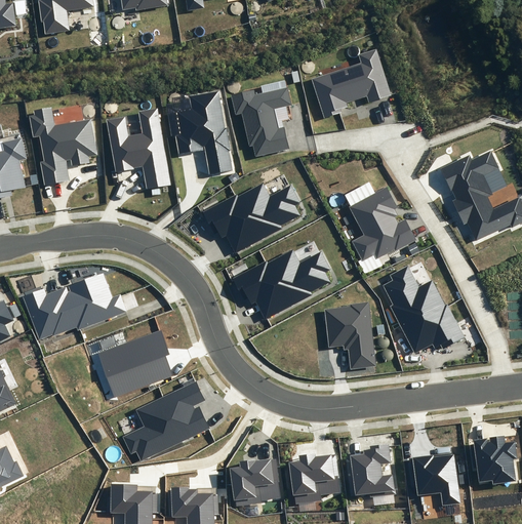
[(0,28),(10,26),(6,0),(0,0),(0,28)]
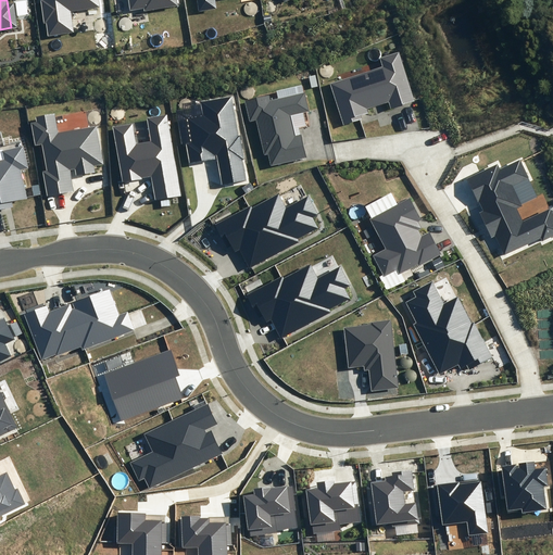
[(42,0),(49,37),(74,34),(71,12),(98,8),(97,0),(42,0)]
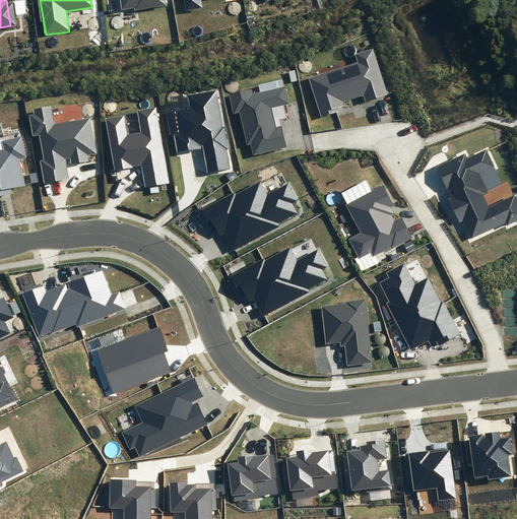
[(120,0),(123,13),(165,6),(163,0),(120,0)]
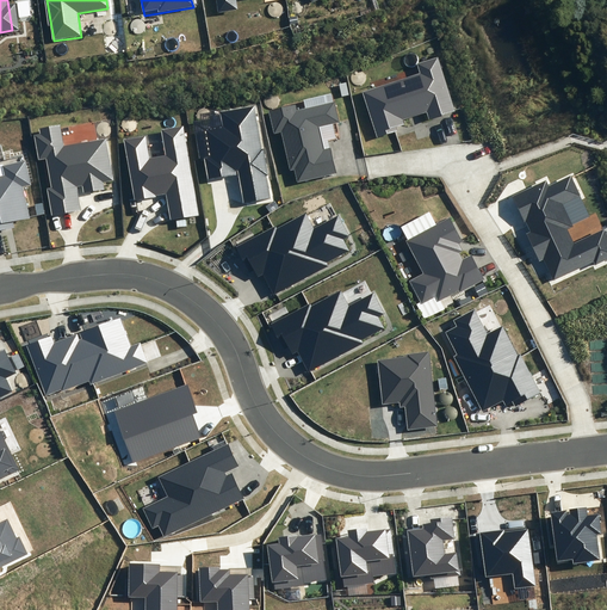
[(215,0),(218,13),(237,10),(235,0),(215,0)]
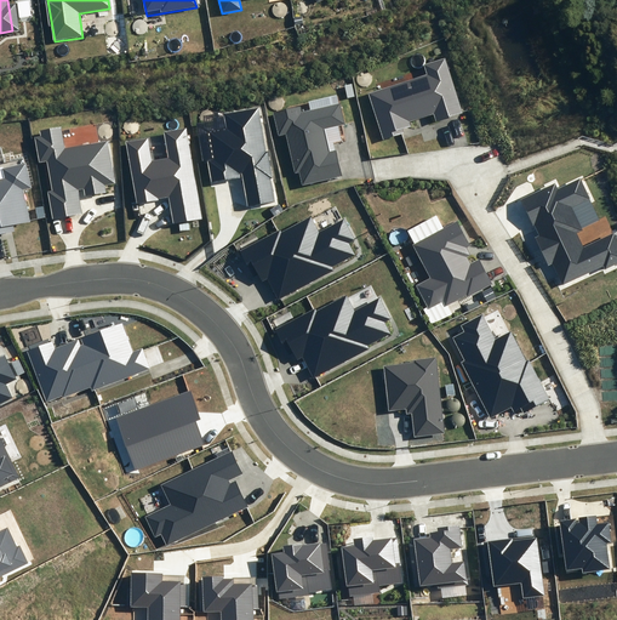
[(427,75),(367,95),(382,138),(411,129),(409,121),(432,113),(434,120),(461,112),(444,60),(424,67),(427,75)]
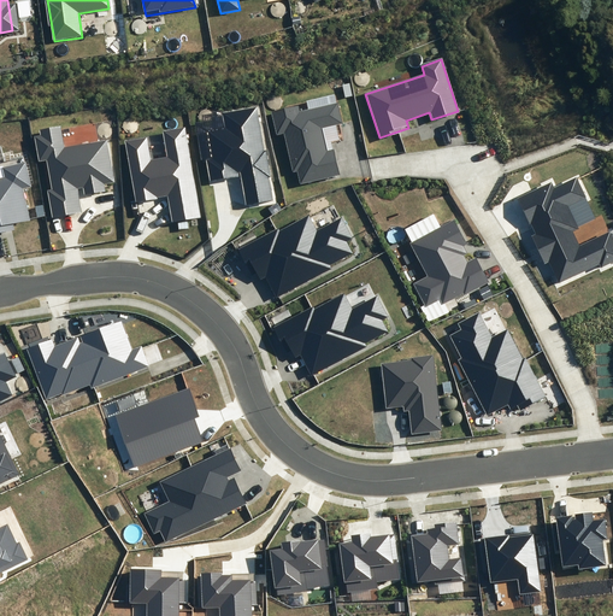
[(341,123),(336,104),(299,112),(298,107),(271,113),(276,135),(283,134),(292,171),(294,171),(298,185),(340,175),(334,150),(326,151),(322,128),(341,123)]
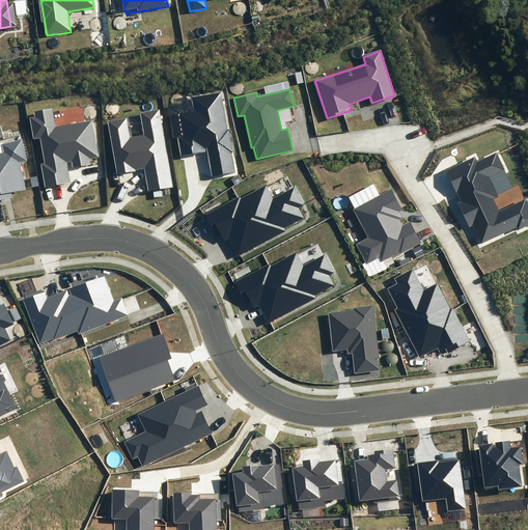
[(234,171),(221,92),(192,98),(194,109),(176,112),(179,136),(177,136),(181,154),(205,149),(211,175),(234,171)]
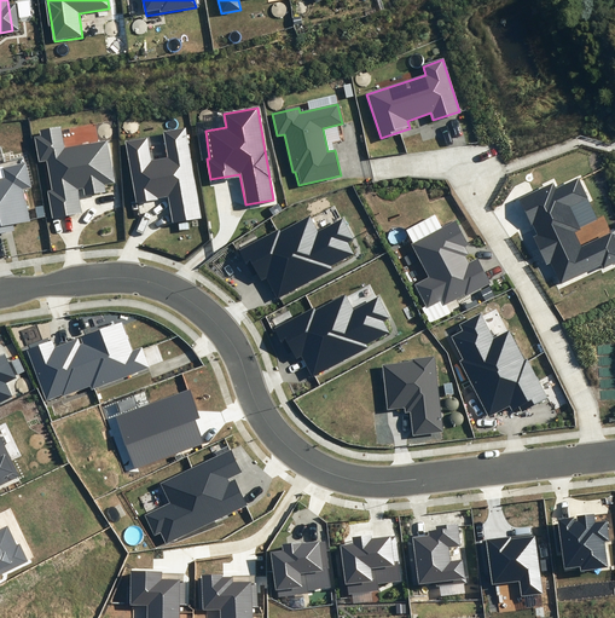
[(45,190),(51,218),(81,212),(76,190),(83,189),(85,194),(105,189),(104,184),(116,182),(108,143),(67,151),(61,126),(39,130),(40,136),(34,136),(40,162),(46,161),(51,189),(45,190)]
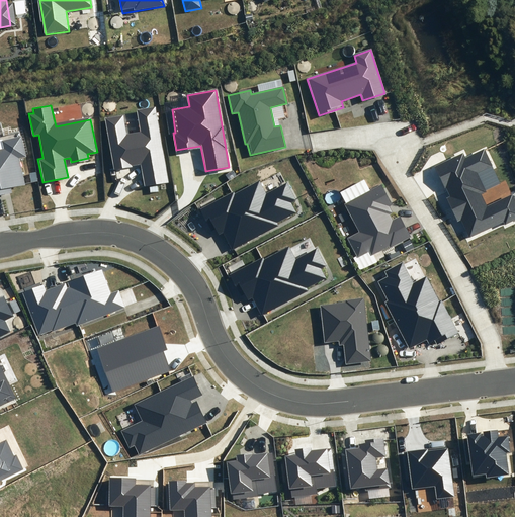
[(144,187),(169,182),(155,107),(138,110),(142,132),(126,135),(122,113),(104,116),(114,168),(140,163),(144,187)]
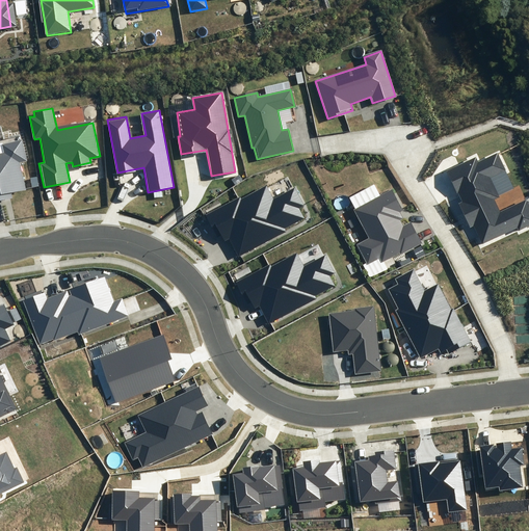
[(26,189),(19,161),(28,159),(23,139),(1,144),(2,152),(0,152),(0,198),(12,196),(11,192),(26,189)]
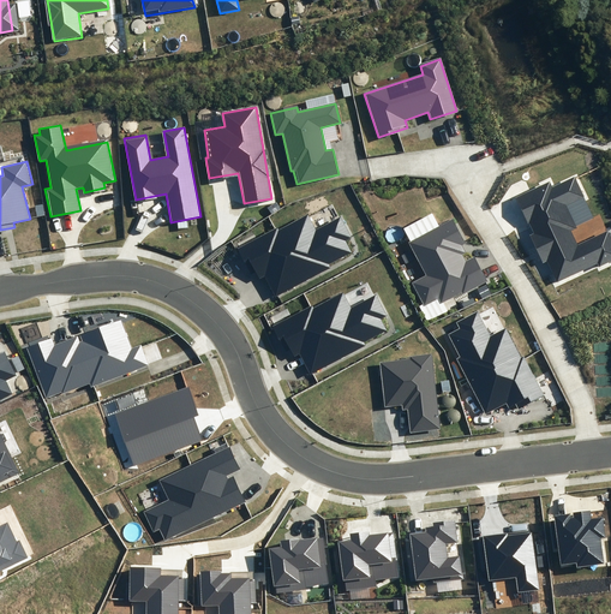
[(595,268),(610,260),(610,244),(597,215),(589,219),(570,178),(549,188),(546,183),(511,198),(525,225),(526,224),(531,234),(526,236),(550,286),(594,264),(595,268)]
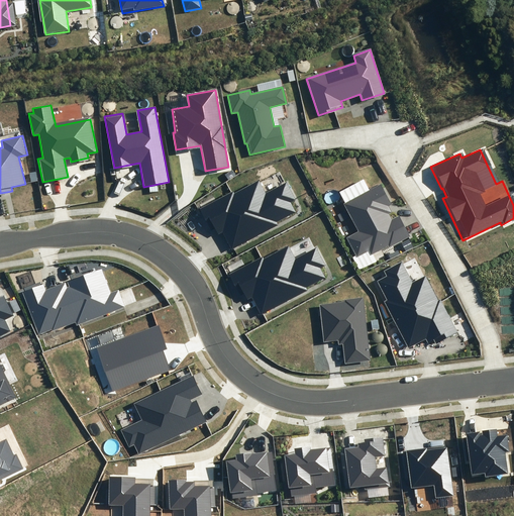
[(220,231),(229,248),(277,224),(276,221),(297,210),(291,198),(293,197),(286,182),(267,192),(259,178),(202,206),(216,233),(220,231)]
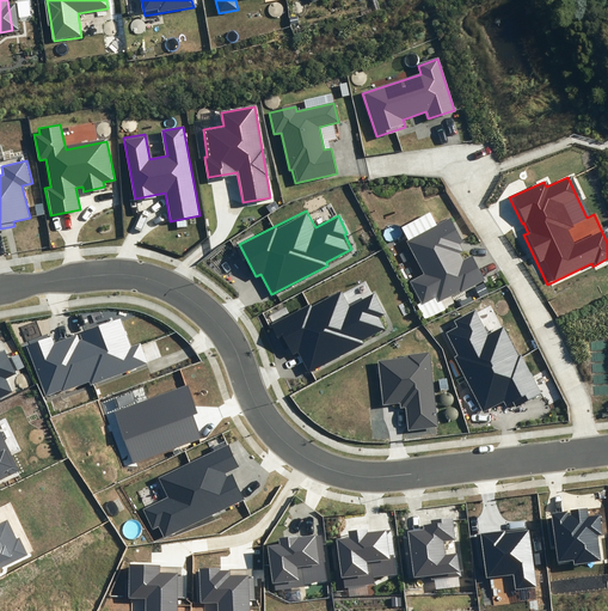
[(450,217),(405,239),(422,273),(407,280),(421,304),(435,297),(437,303),(483,279),(471,255),(464,258),(455,243),(462,239),(450,217)]
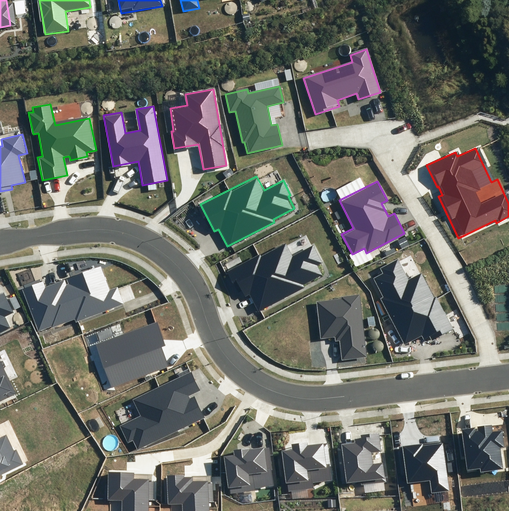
[(247,293),(256,311),(322,277),(316,265),(320,262),(311,244),(291,255),(284,241),(229,269),(242,295),(247,293)]
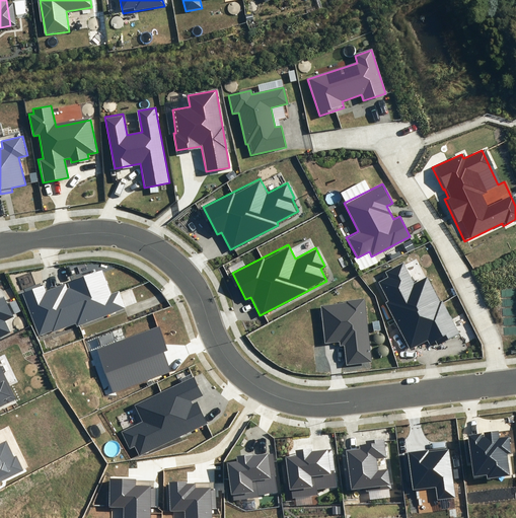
[(386,276),(377,281),(387,301),(384,302),(409,350),(427,341),(430,346),(457,331),(427,275),(412,283),(401,264),(385,273),(386,276)]
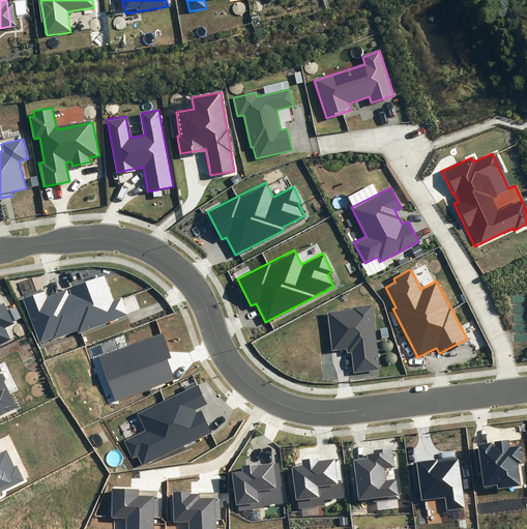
[(22,298),(38,343),(77,329),(79,333),(126,317),(119,296),(113,298),(105,274),(46,296),(44,290),(22,298)]
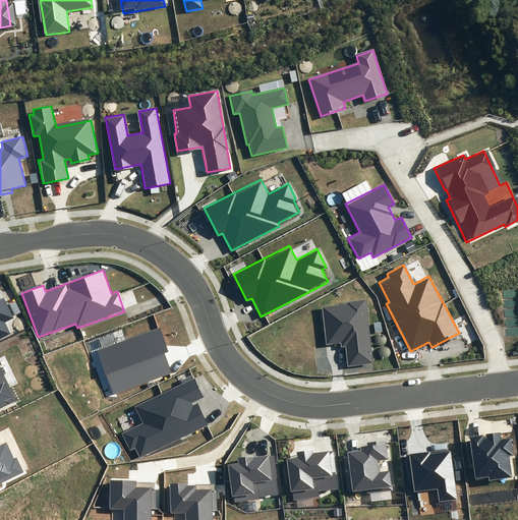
[(0,337),(9,333),(3,322),(12,316),(2,296),(0,297),(0,337)]
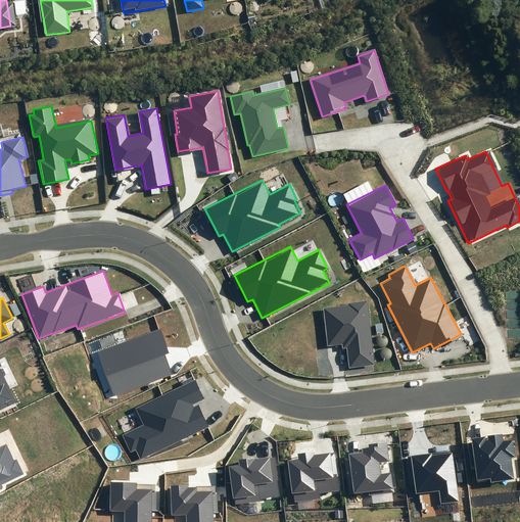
[(348,367),(374,364),(366,300),(321,305),(326,344),(341,343),(341,347),(345,346),(348,367)]
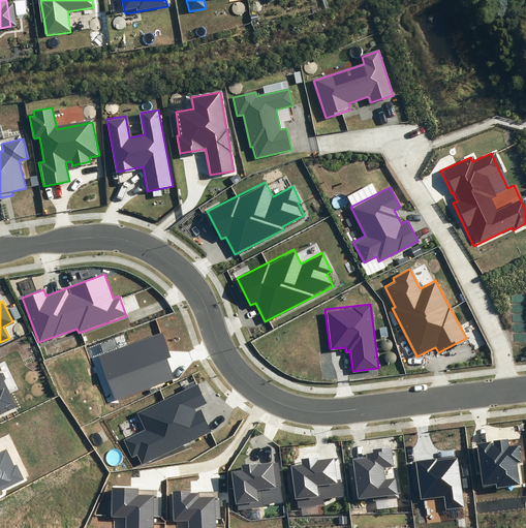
[(169,356),(160,333),(90,360),(106,404),(172,379),(163,359),(169,356)]
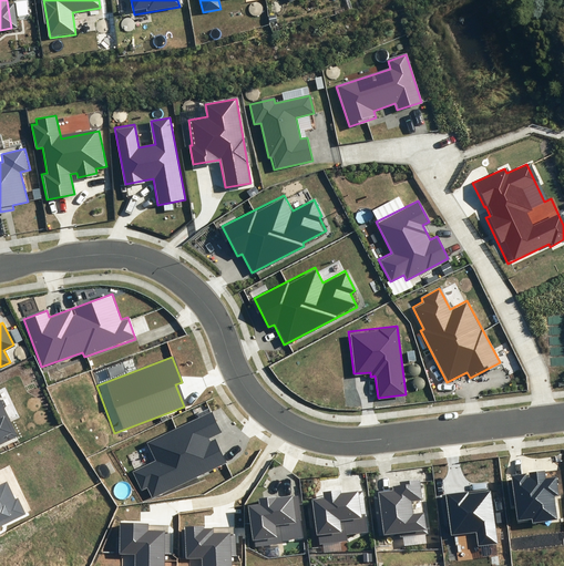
[(0,444),(17,436),(0,401),(0,444)]
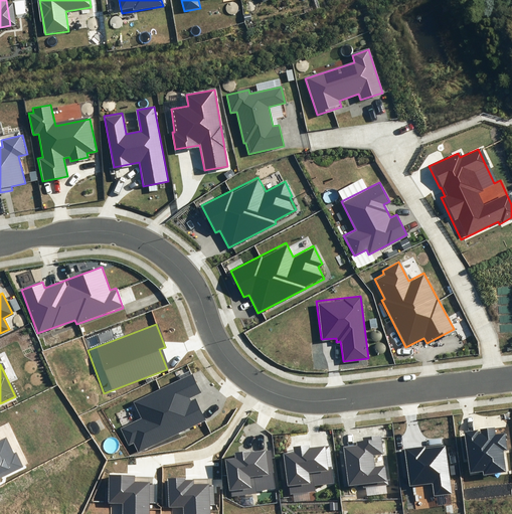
[(133,442),(137,451),(205,419),(194,395),(200,392),(192,374),(133,401),(140,417),(121,426),(128,444),(133,442)]
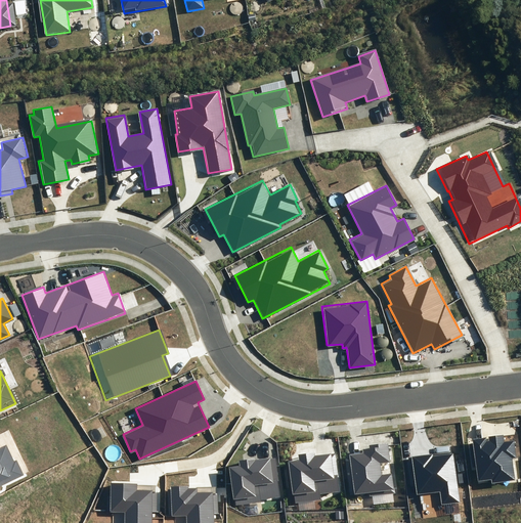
[(505,432),(471,436),(477,482),(489,480),(490,484),(515,481),(512,461),(516,460),(514,439),(506,440),(505,432)]
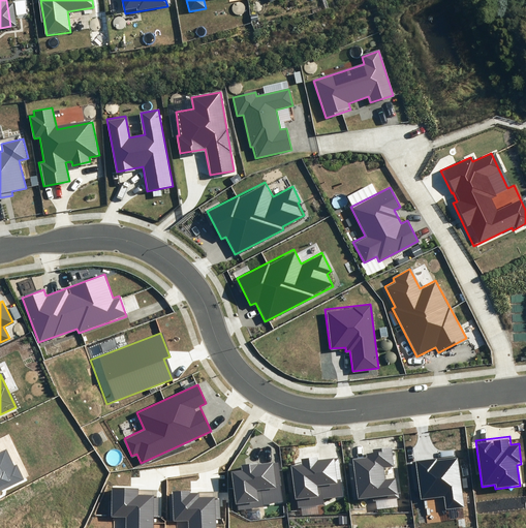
[(351,459),(357,498),(397,492),(395,476),(384,477),(382,466),(394,465),(392,448),(367,452),(367,457),(351,459)]
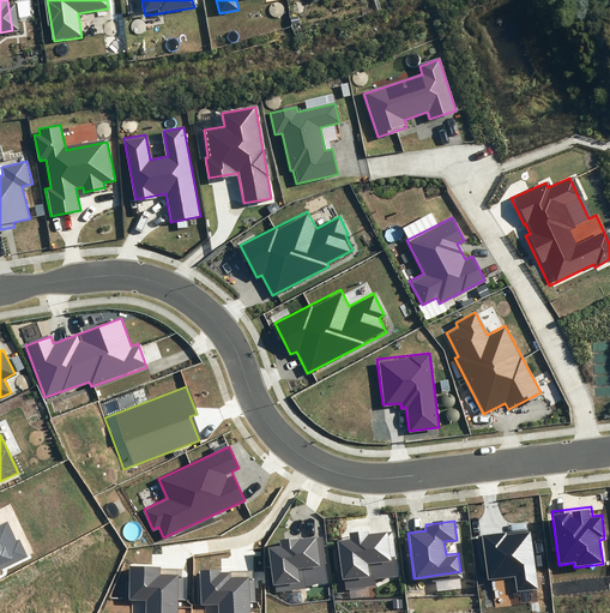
[(350,538),(338,540),(344,589),(374,586),(373,578),(397,576),(391,533),(369,535),(369,530),(350,533),(350,538)]
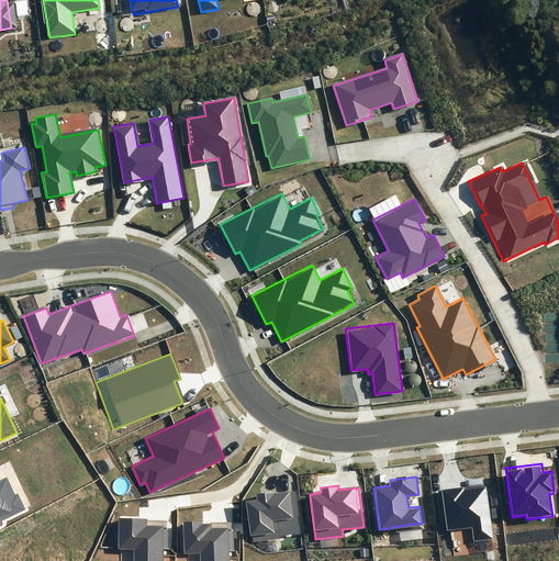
[(258,498),(246,500),(252,542),(280,538),(279,535),(299,533),(293,490),(257,494),(258,498)]
